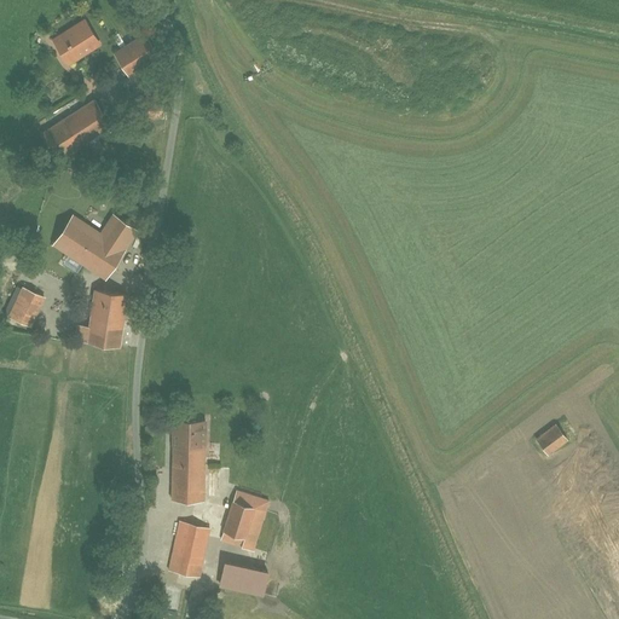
[(82,17),(50,38),(68,67),(102,46),(82,17)]
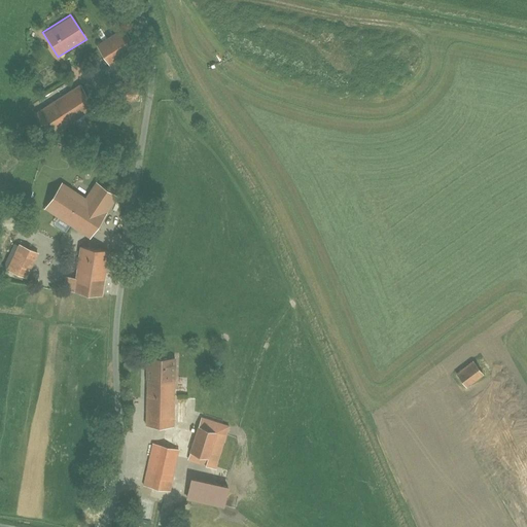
[(121,26),(95,43),(109,66),(136,47),(121,26)]
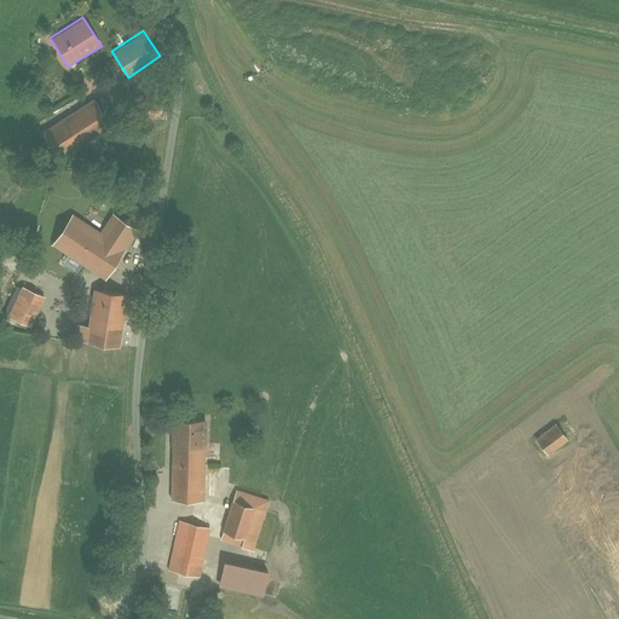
[(114,125),(94,96),(46,127),(65,156),(114,125)]
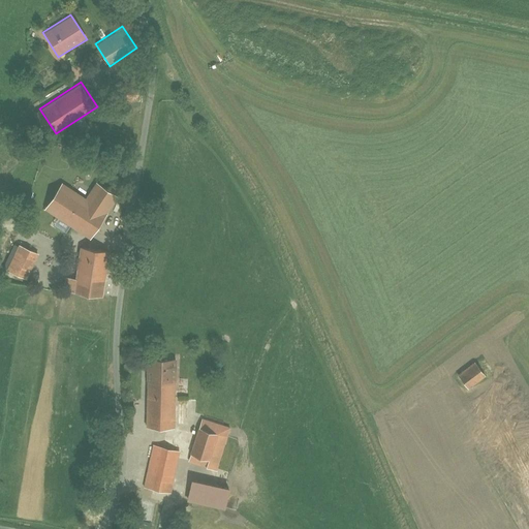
[(44,210),(89,238),(116,196),(96,183),(85,199),(61,184),(44,210)]
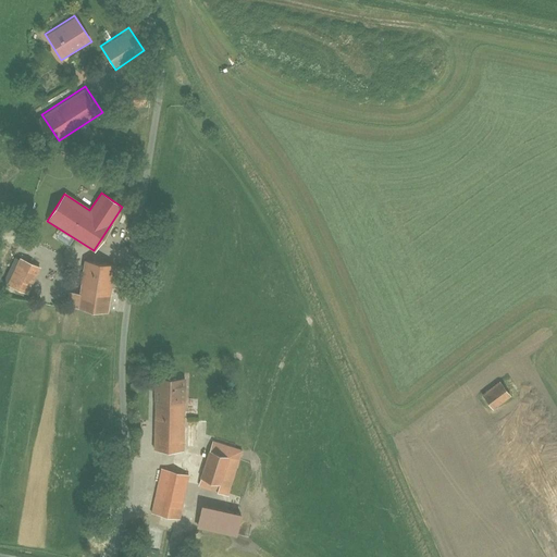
[(17,244),(0,280),(0,281),(26,295),(41,265),(33,261),(37,254),(17,244)]
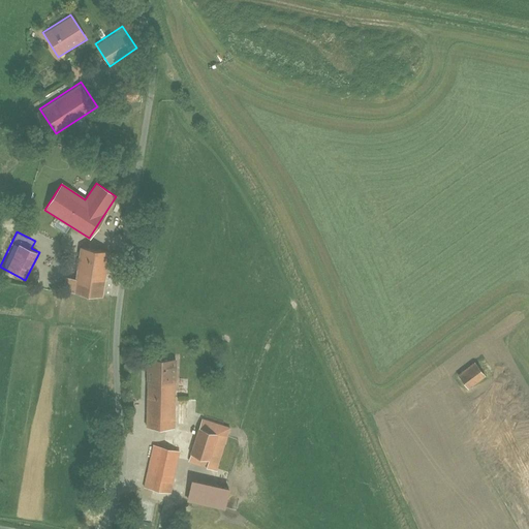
[(72,290),(101,294),(109,250),(80,246),(72,290)]
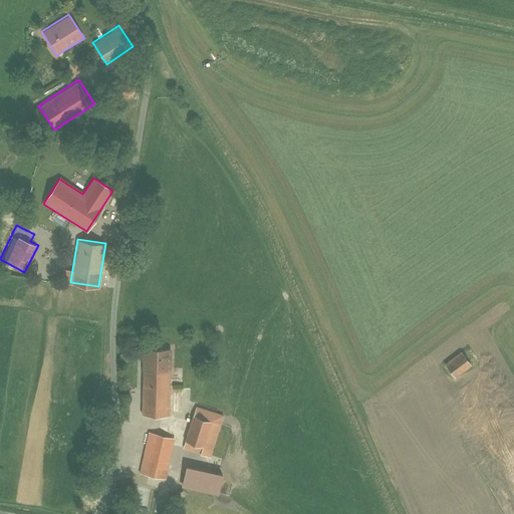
[(141,416),(168,417),(170,348),(142,348),(141,416)]
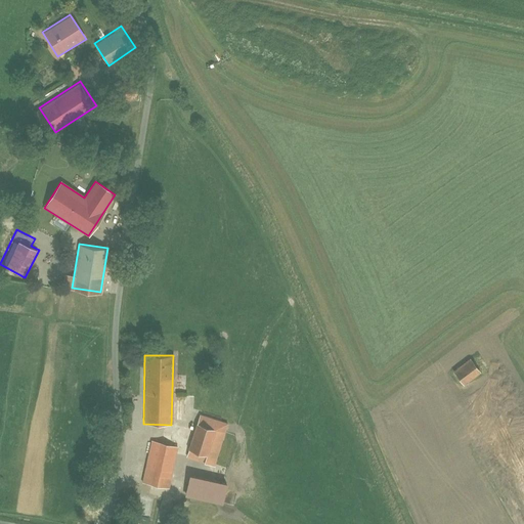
[(463,387),(481,373),(470,358),(451,372),(463,387)]
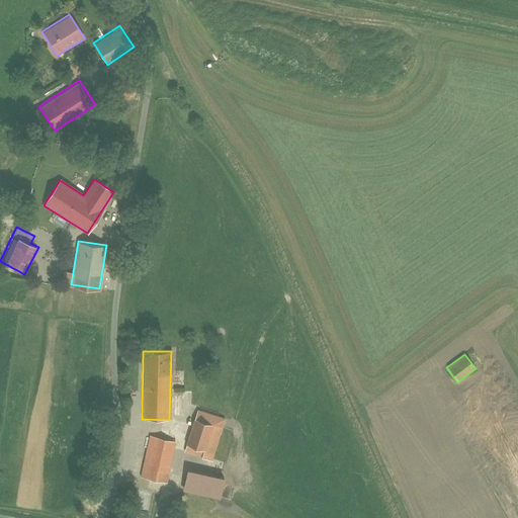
[(224,418),(195,409),(184,444),(186,445),(183,454),(198,459),(201,450),(212,453),(224,418)]
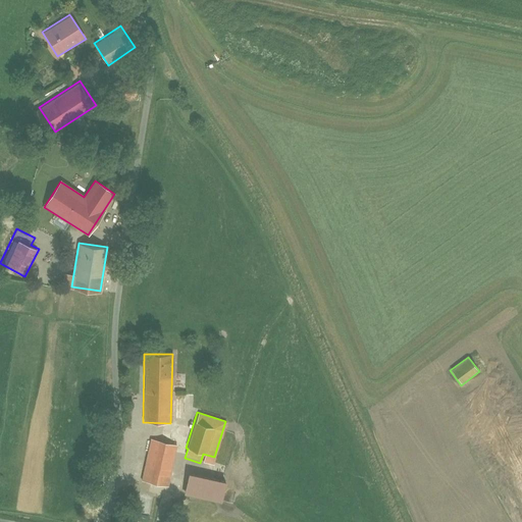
[(150,438),(140,481),(167,487),(177,445),(150,438)]
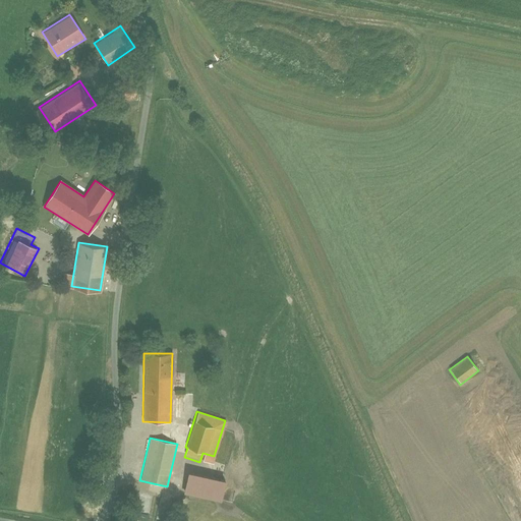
[(223,481),(185,472),(181,491),(218,501),(223,481)]
